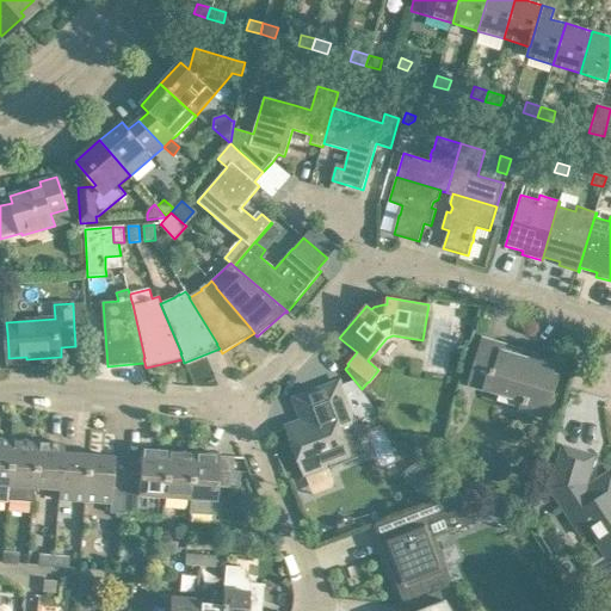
[(555,362),(483,340),(470,384),(524,400),(522,409),(545,417),(554,388),(548,387),(555,362)]
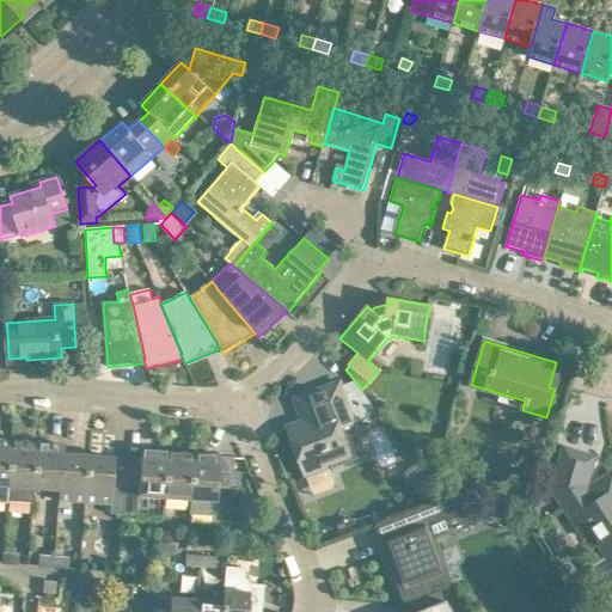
[(304,422),(287,428),(305,475),(330,465),(331,469),(367,456),(355,424),(380,415),(355,383),(342,387),(340,383),(295,399),(304,422)]
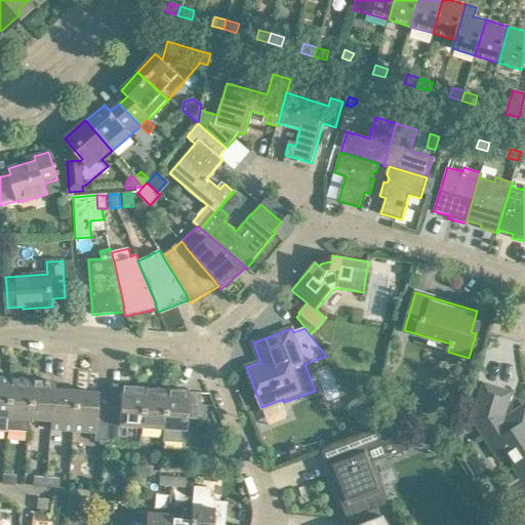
[(0,431),(5,432),(5,431),(9,378),(0,377),(0,431)]
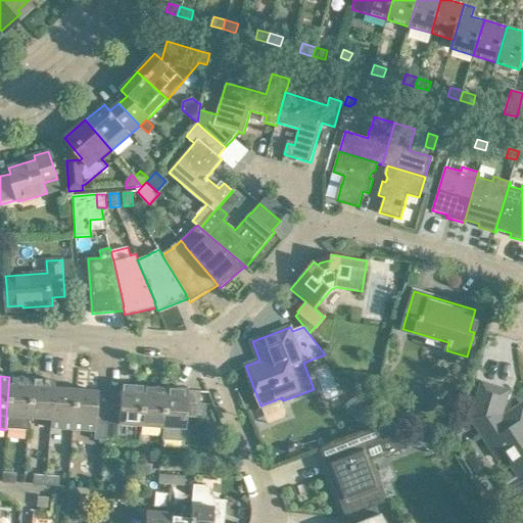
[(27,430),(28,418),(31,378),(9,377),(5,429),(27,430)]
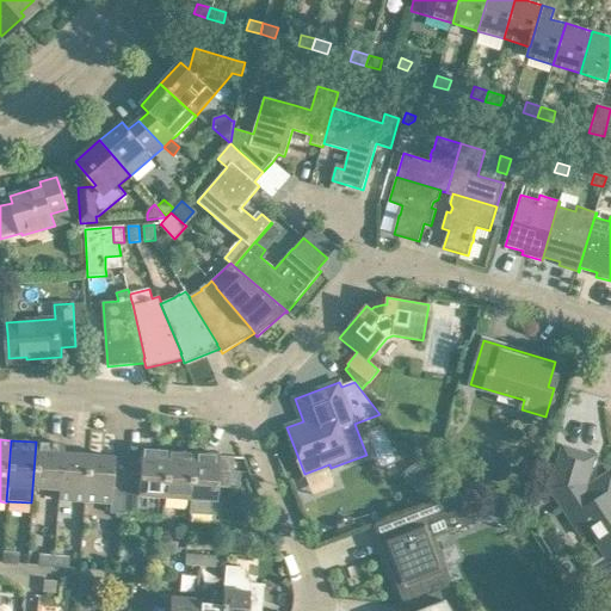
[(32,488),(57,489),(59,491),(61,454),(62,454),(62,444),(36,442),(32,488)]
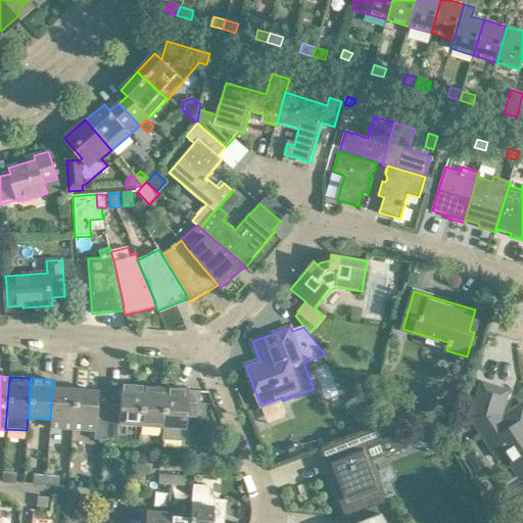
[(508,391),(482,383),(472,418),(498,459),(507,453),(515,465),(513,466),(519,476),(522,473),(522,403),(503,418),(501,415),(508,391)]
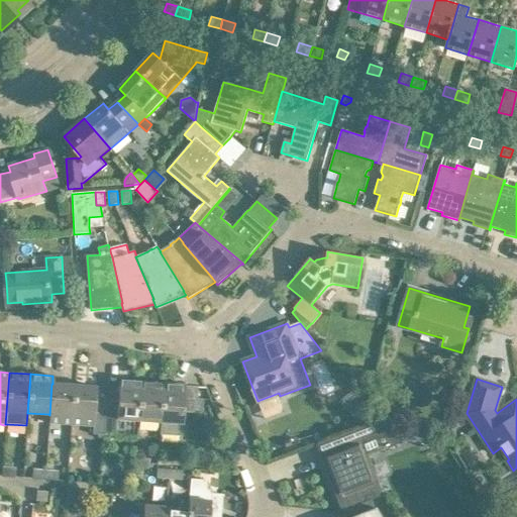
[(116,419),(138,421),(140,382),(118,381),(117,392),(106,391),(105,400),(103,435),(115,435),(116,419)]
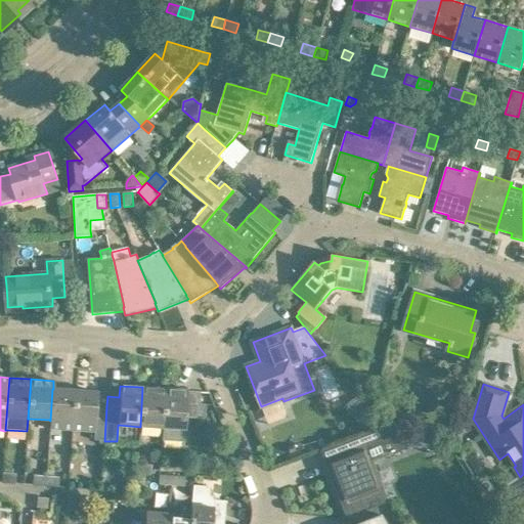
[(162,428),(165,389),(142,387),(140,427),(162,428)]
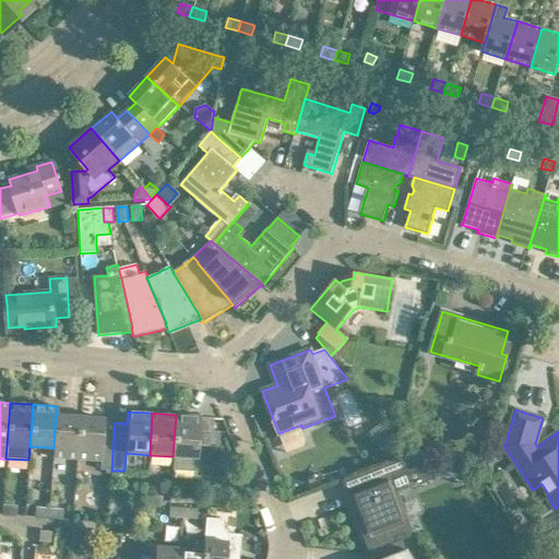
[(52,458),(76,459),(80,417),(57,415),(56,415),(54,449),(52,448),(52,458)]
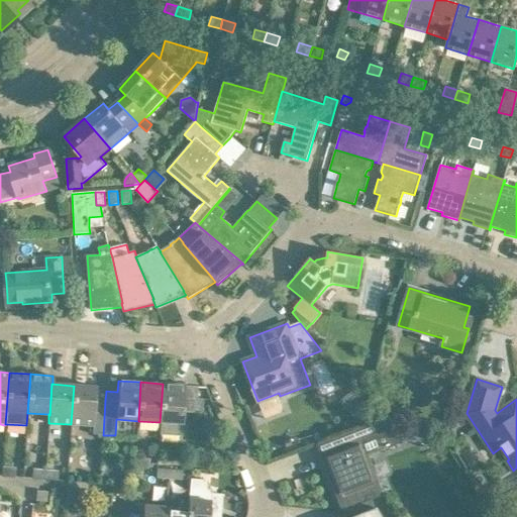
[(196,399),(197,387),(196,387),(195,391),(185,391),(185,385),(163,384),(160,422),(159,434),(181,436),(183,411),(201,412),(202,399),(196,399)]
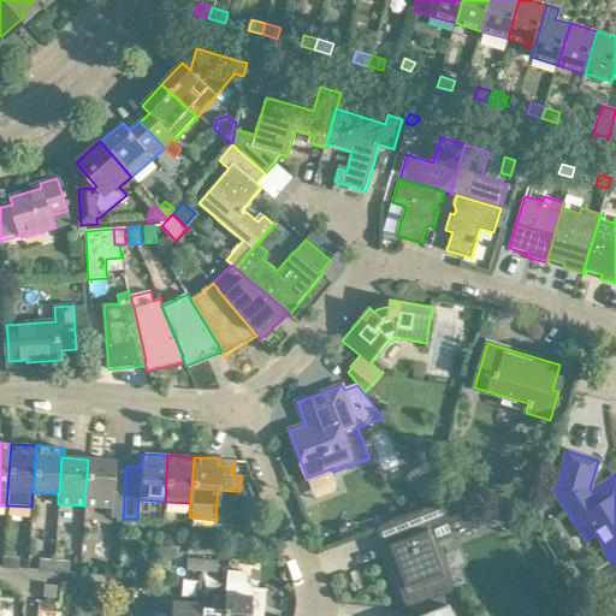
[(88,460),(84,505),(111,508),(110,517),(123,519),(125,477),(113,475),(114,461),(88,460)]
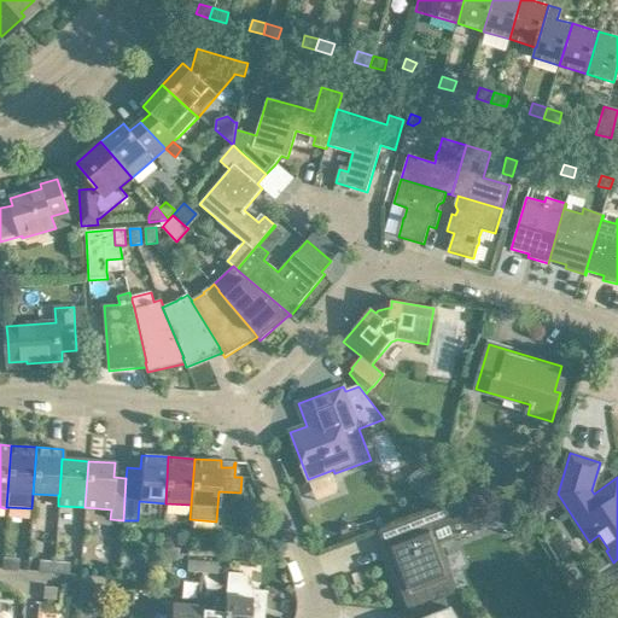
[(458,496),(472,485),(460,466),(444,476),(458,496)]
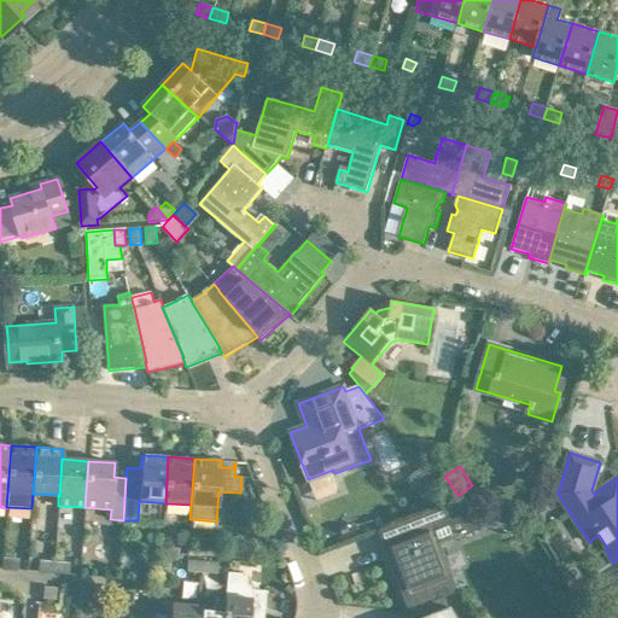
[(433,484),(418,497),(427,508),(442,496),(433,484)]
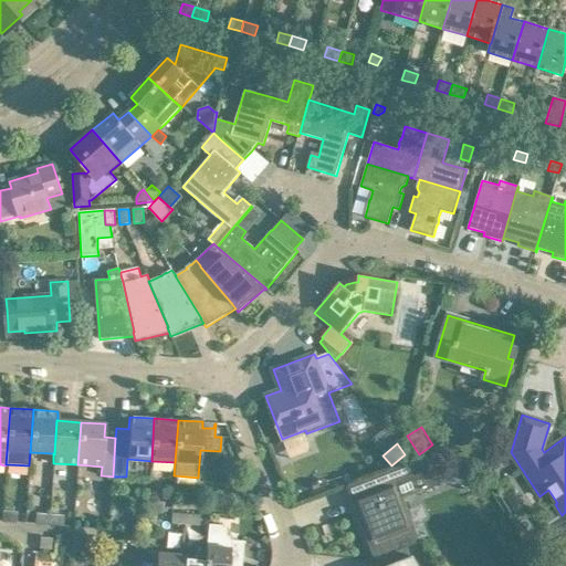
[(406,461),(345,485),(374,559),(377,558),(405,547),(419,542),(412,525),(408,527),(397,501),(402,499),(433,486),(431,481),(411,473),(406,461)]
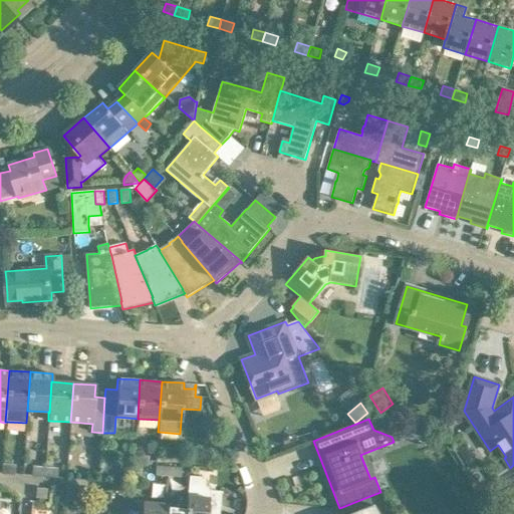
[(216,442),(207,452),(217,462),(227,451),(216,442)]
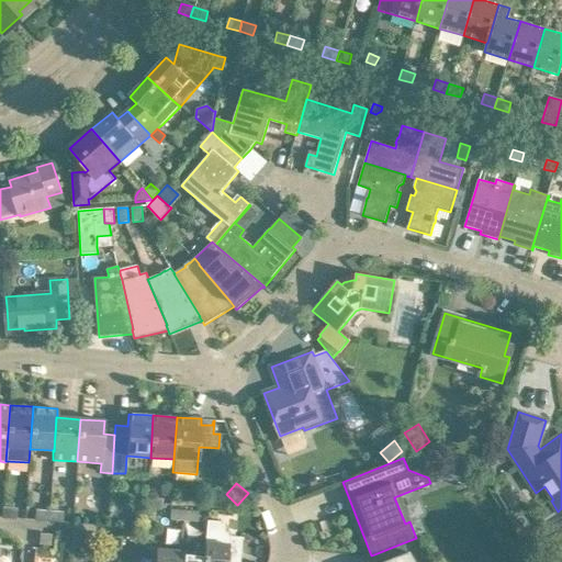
[(147,497),(146,508),(155,508),(160,509),(161,498),(147,497)]
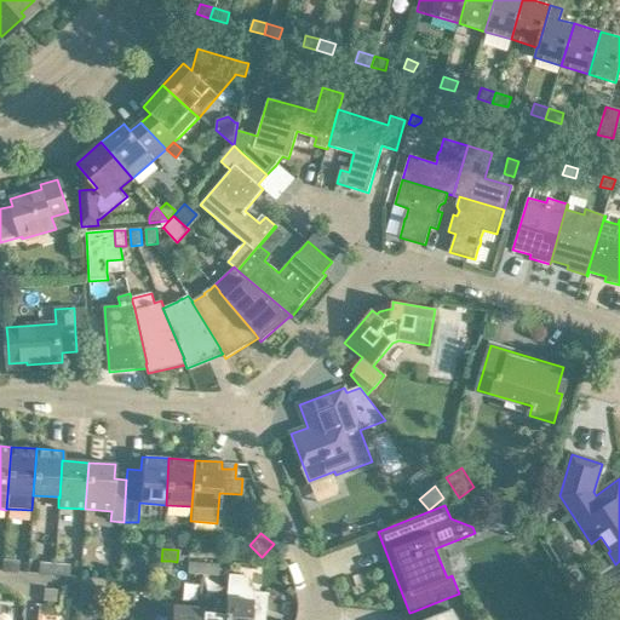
[(1,570),(17,572),(18,561),(3,561),(1,570)]
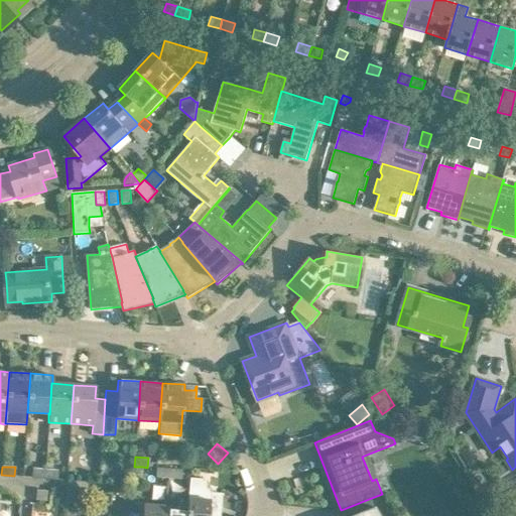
[(168,478),(168,469),(156,468),(155,477),(168,478)]
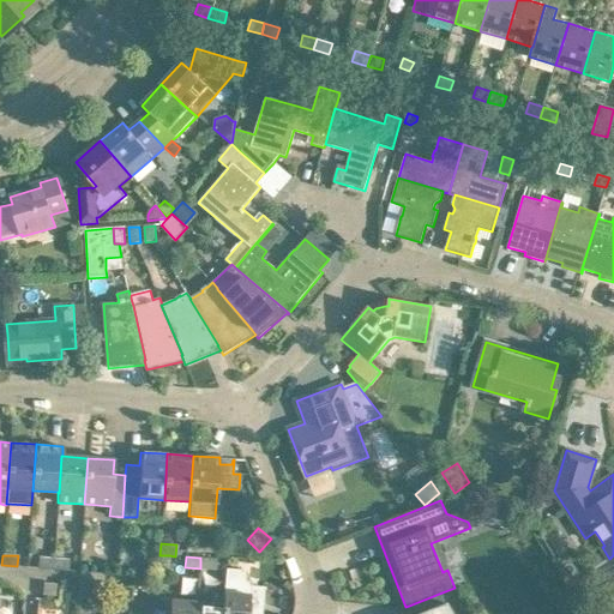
[(38,558),(37,567),(53,569),(53,559),(38,558)]
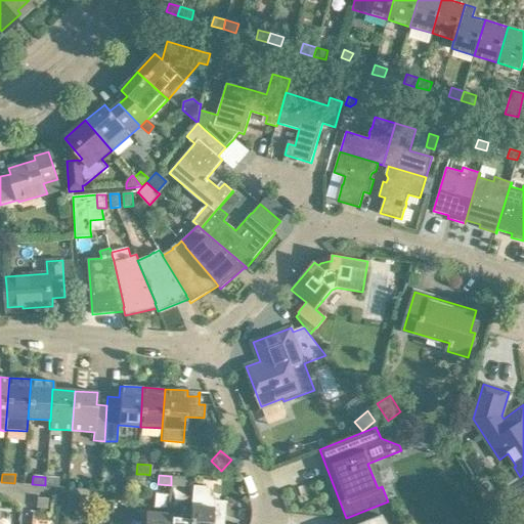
[(171,485),(183,486),(184,477),(171,476),(171,485)]
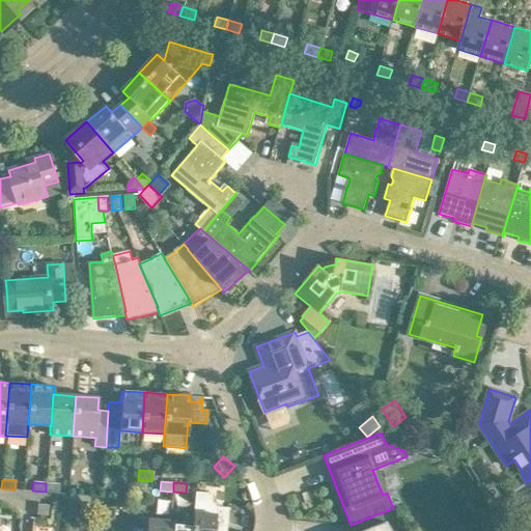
[(59,484),(46,483),(46,492),(58,493),(59,484)]
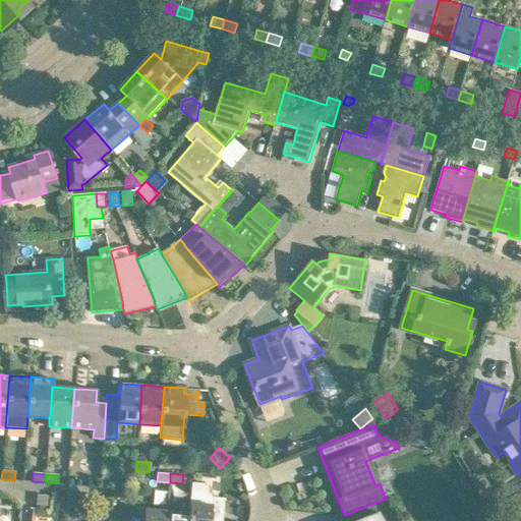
[(188,514),(187,520),(221,520),(224,498),(212,497),(207,483),(191,482),(188,514)]
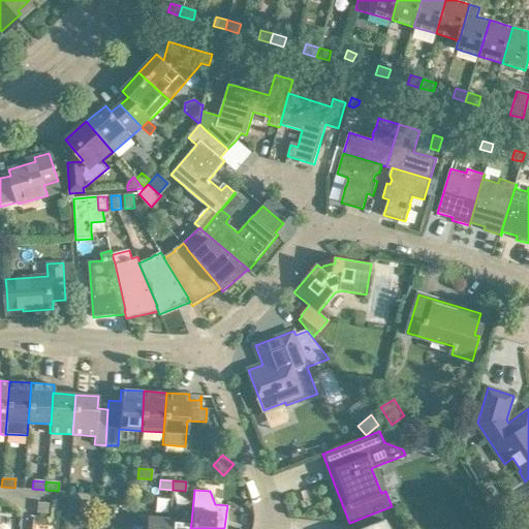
[(123,498),(122,506),(134,506),(135,498),(123,498)]
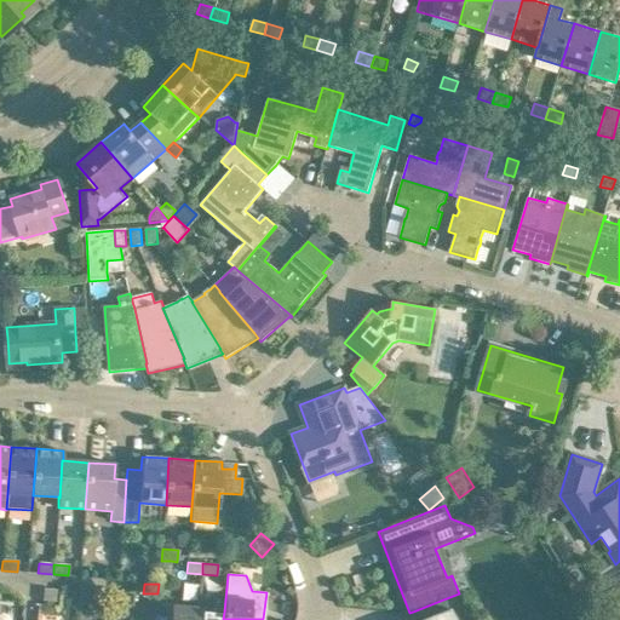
[(55,602),(56,590),(44,589),(42,601),(55,602)]
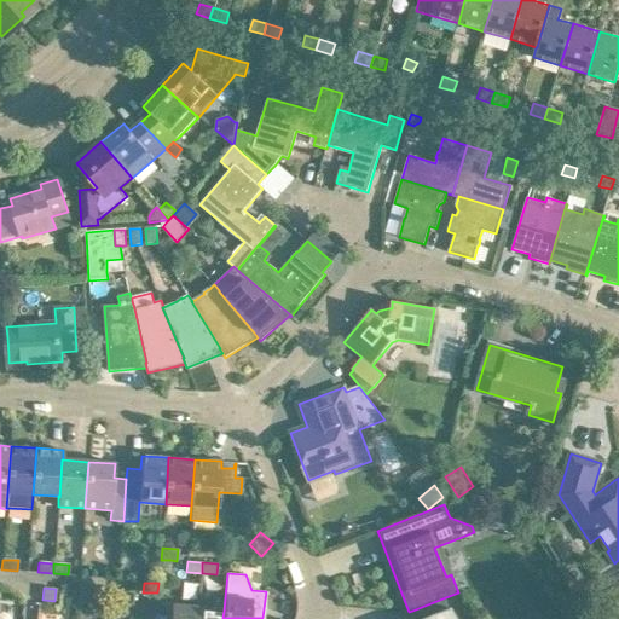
[(80,603),(104,605),(105,590),(81,588),(80,603)]
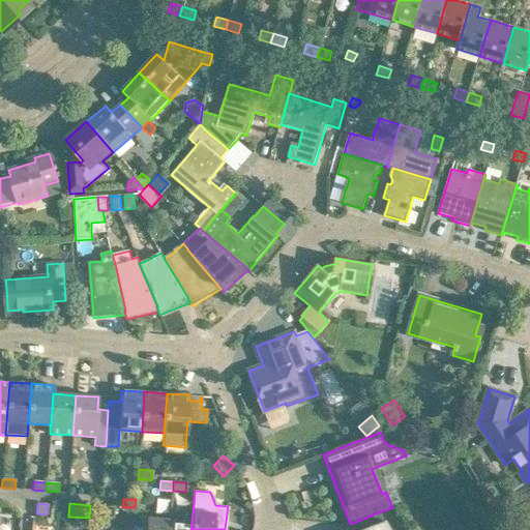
[(102,506),(90,505),(89,518),(90,514),(102,516),(102,506)]
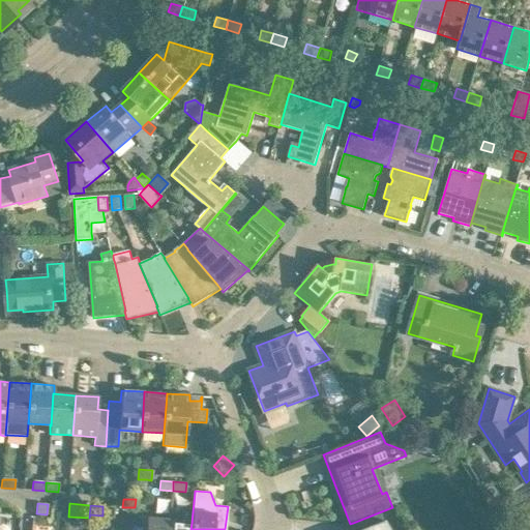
[(168,529),(170,521),(147,519),(145,529),(168,529)]
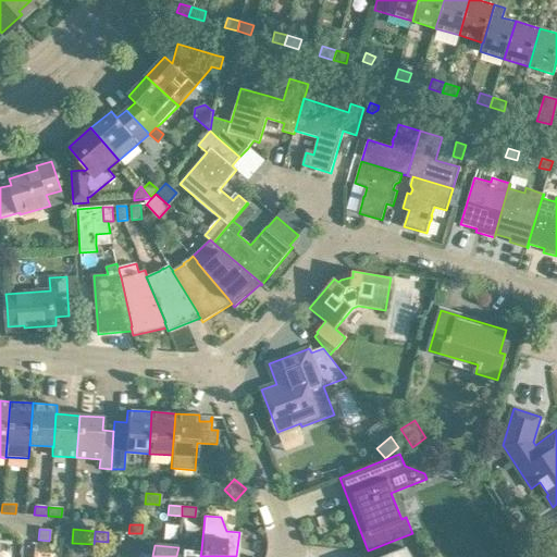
[(178,547),(176,556),(200,556),(201,549),(178,547)]
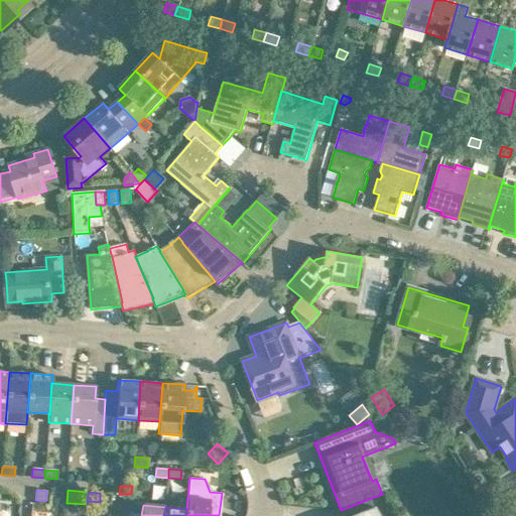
[(350,515),(396,515),(395,515),(379,515),(374,507),(372,508),(350,515)]
